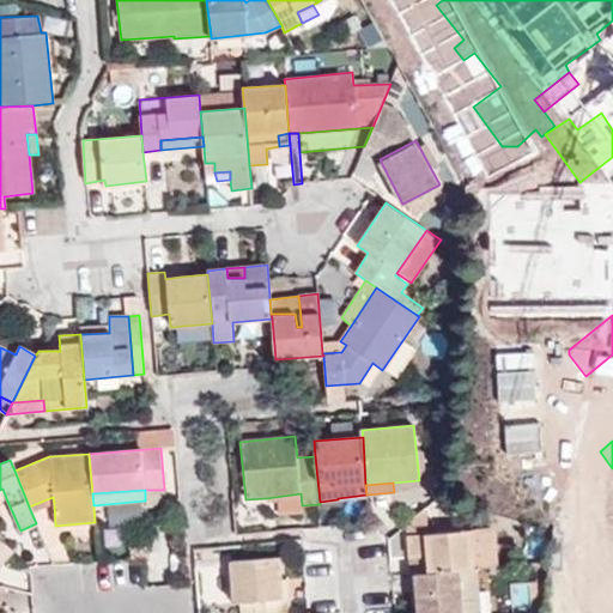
[(266,509),(302,505),(301,493),(266,498),(266,509)]
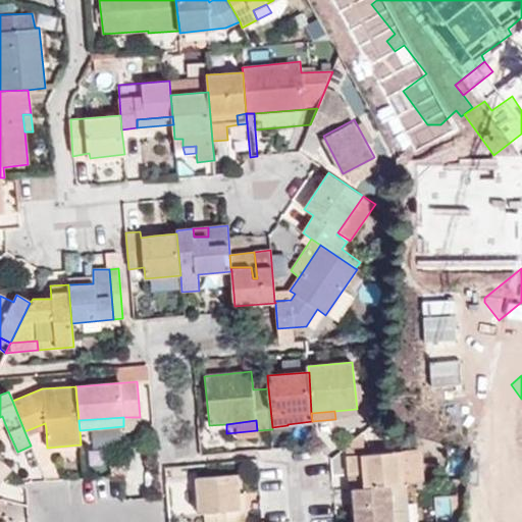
[(24,431),(27,436),(46,428),(45,423),(24,431)]
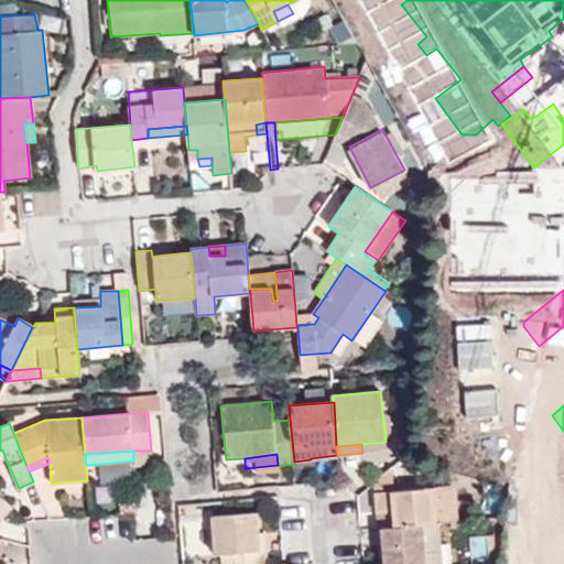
[(373,484),(373,494),(392,491),(391,468),(373,484)]
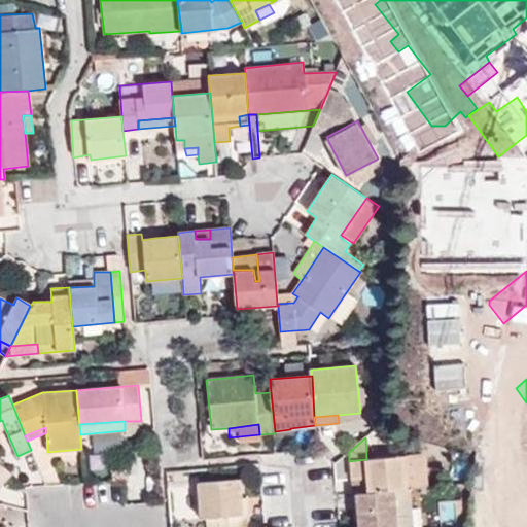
[(411,489),(428,488),(425,454),(405,456),(408,489),(411,489)]
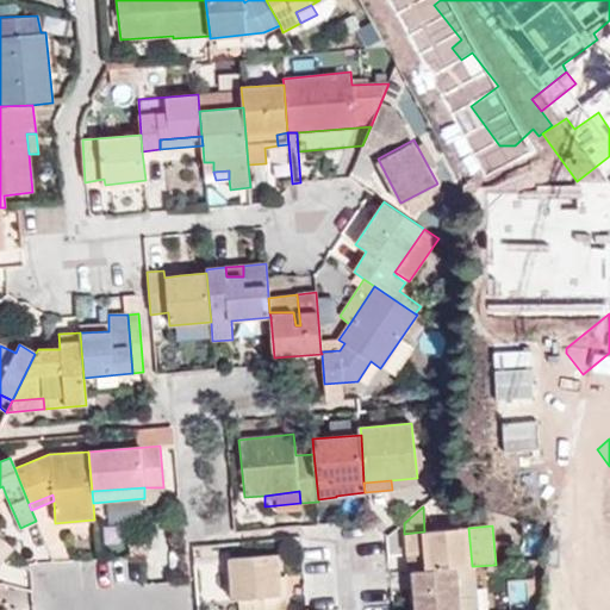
[(404,534),(408,572),(447,568),(460,567),(472,566),(468,528),(424,531),(404,534)]
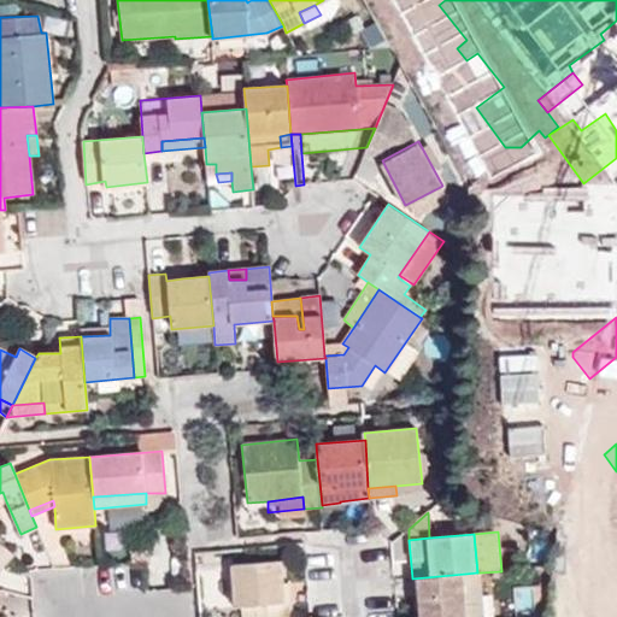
[(0,565),(11,554),(4,547),(0,551),(0,565)]
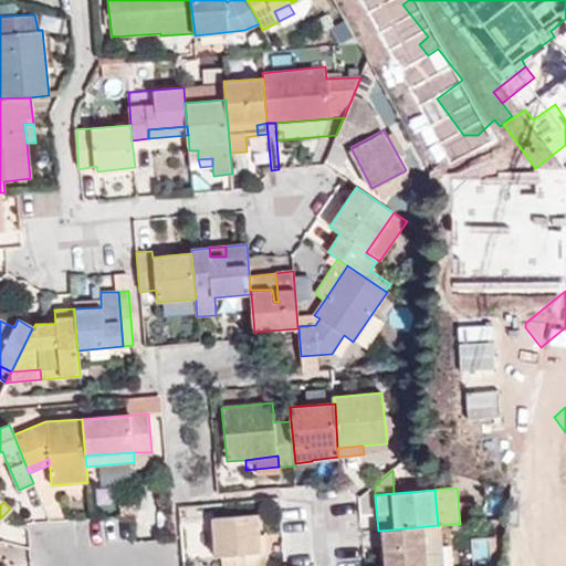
[(221,556),(222,565),(266,565),(265,552),(260,553),(259,535),(258,513),(213,517),(216,556),(221,556)]
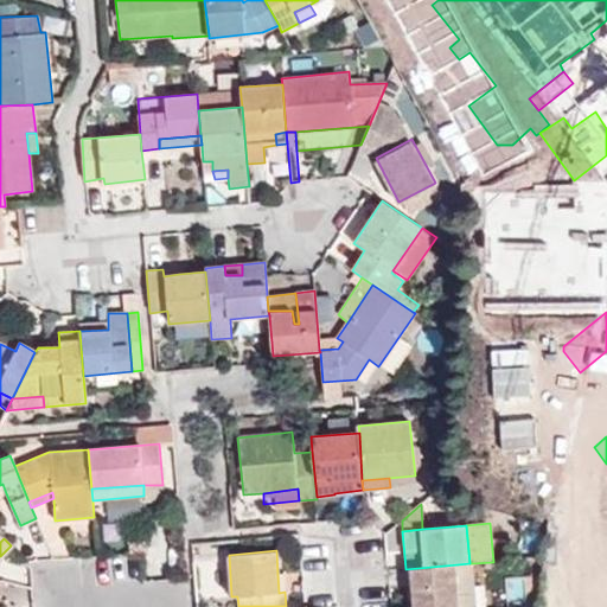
[(217,598),(231,596),(229,555),(215,555),(217,598)]
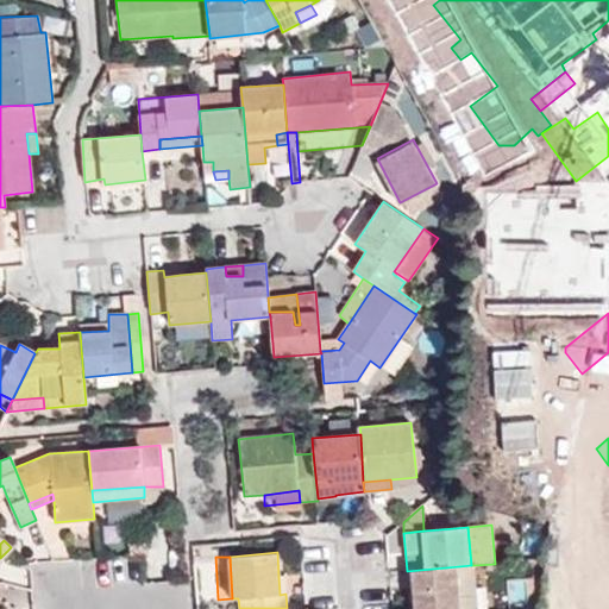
[(471,565),(459,566),(462,608),(476,608),(475,565),(471,565)]
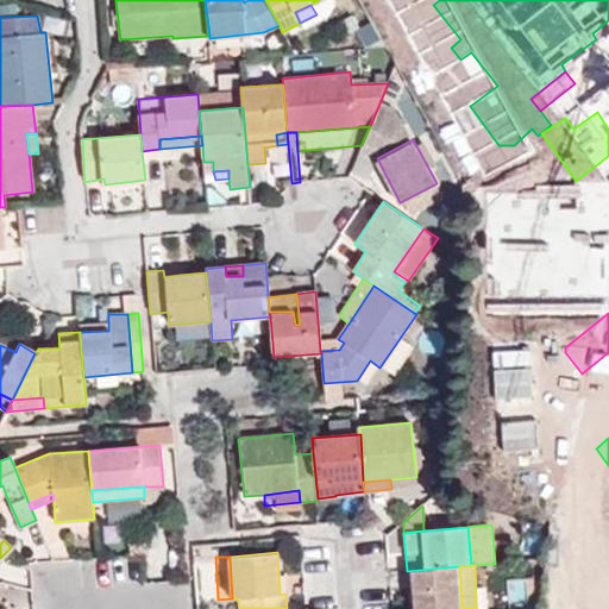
[(446,567),(407,571),(409,608),(462,608),(459,566),(446,567)]
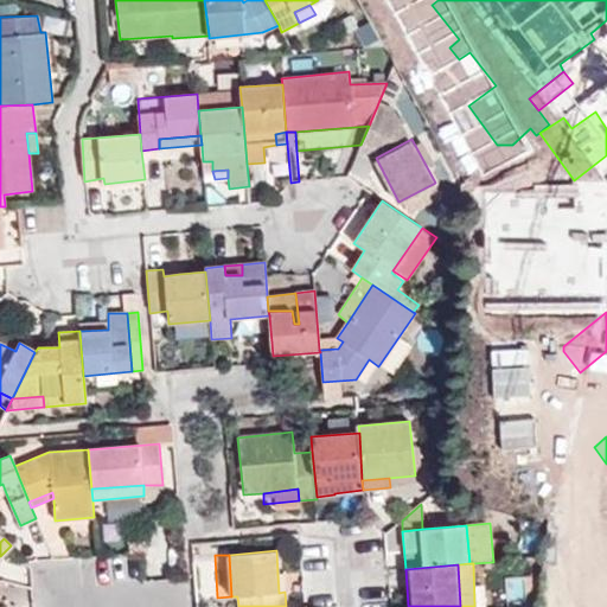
[(606,606),(606,582),(586,599),(592,606),(606,606)]
